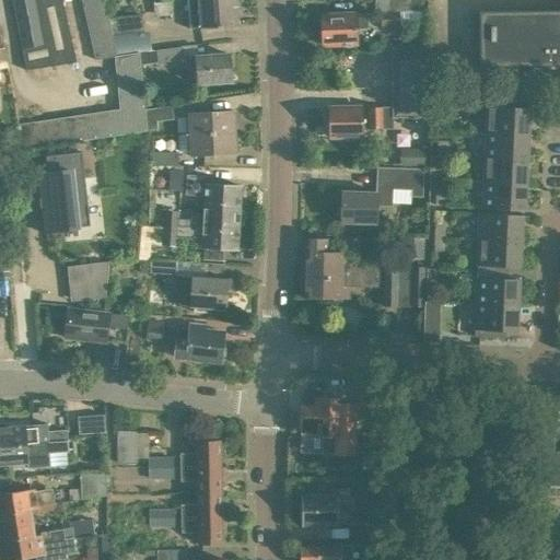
[(10,0),(25,76),(77,65),(63,0),(10,0)]
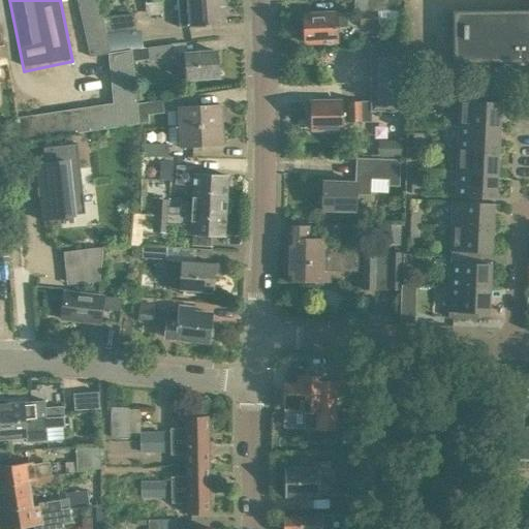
[(76,0),(88,57),(109,53),(102,22),(98,0),(76,0)]
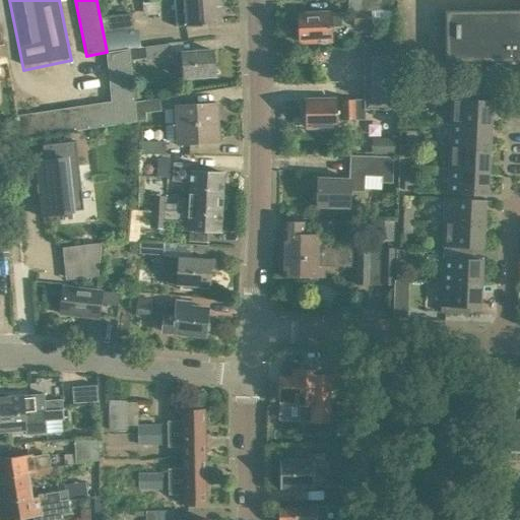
[(218,0),(174,0),(176,26),(186,26),(186,27),(220,25),(218,0)]
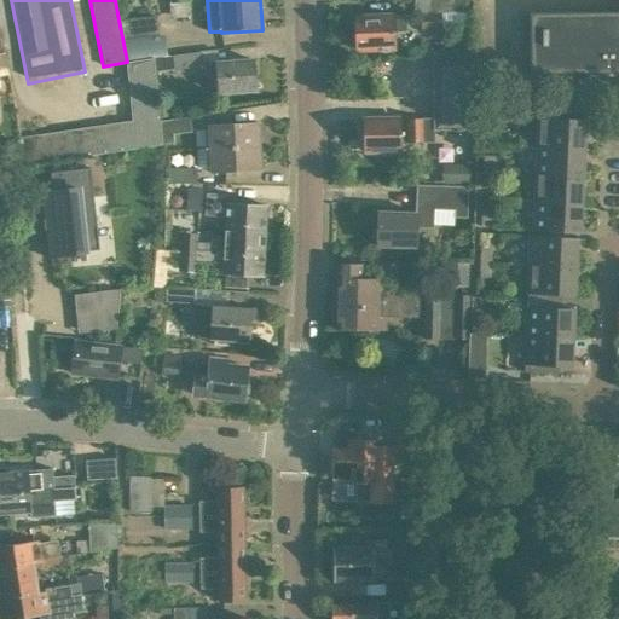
[(414,0),(415,16),(421,17),(421,30),(441,30),(440,15),(468,13),(467,0),(414,0)]
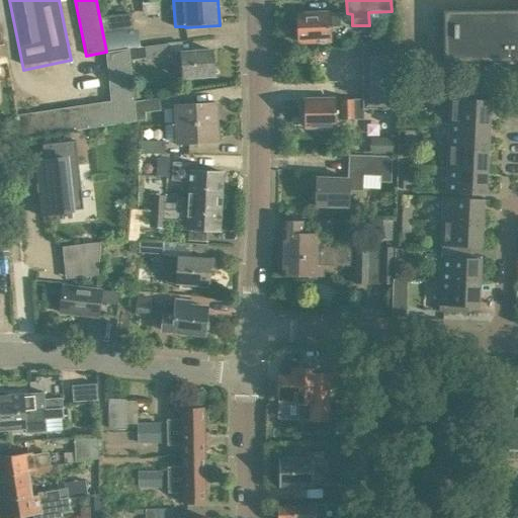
[(517,9),(443,11),(443,62),(517,61),(517,9)]
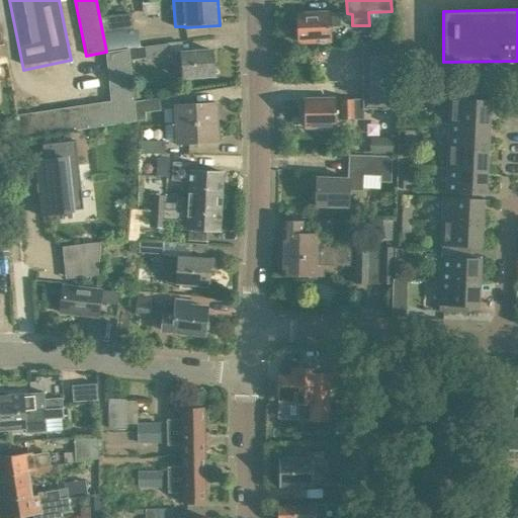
[(330,27),(339,26),(339,13),(296,15),(298,41),(315,40),(318,46),(325,46),(328,40),(330,40),(330,27)]
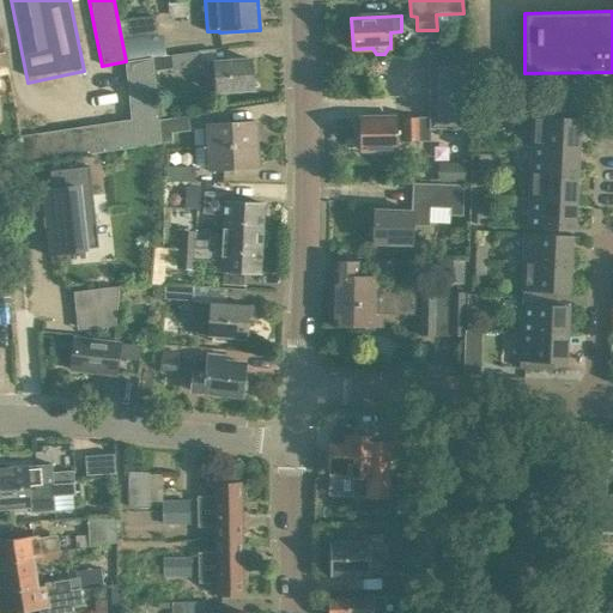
[(153,18),(119,25),(126,61),(127,62),(153,58),(162,56),(153,18)]
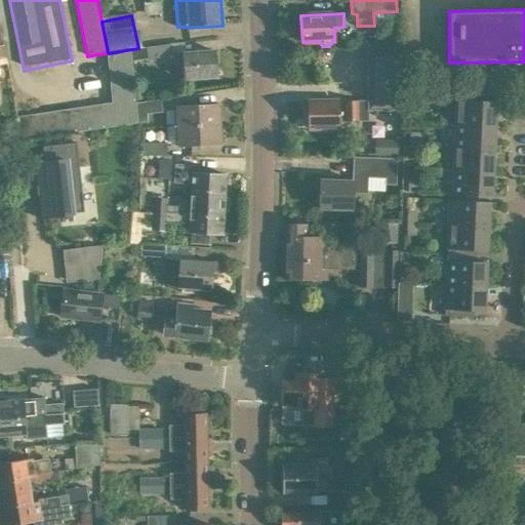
[(170,44),(131,49),(132,62),(172,56),(170,44)]
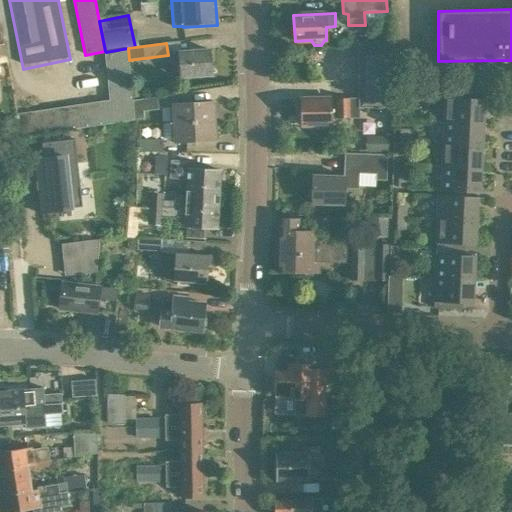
[(107,63),(129,61),(129,60),(128,48),(106,52),(107,63)]
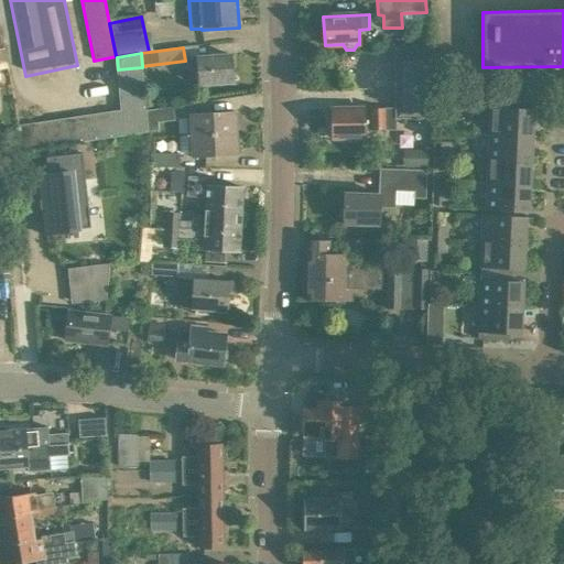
[(393,54),(394,119),(434,119),(434,98),(431,97),(431,54),(393,54)]
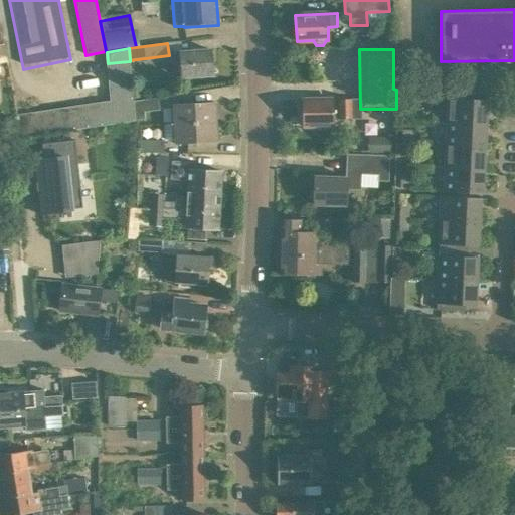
[(179,52),(180,77),(212,75),(210,50),(179,52)]
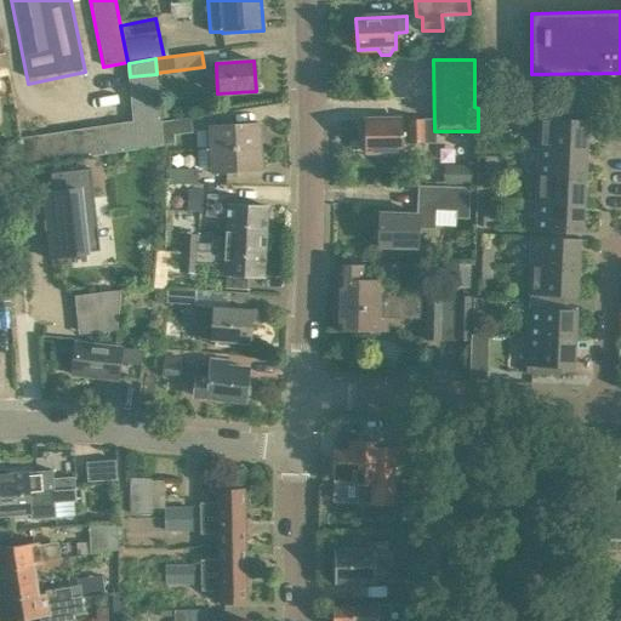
[(131,92),(158,89),(157,74),(130,77),(131,92)]
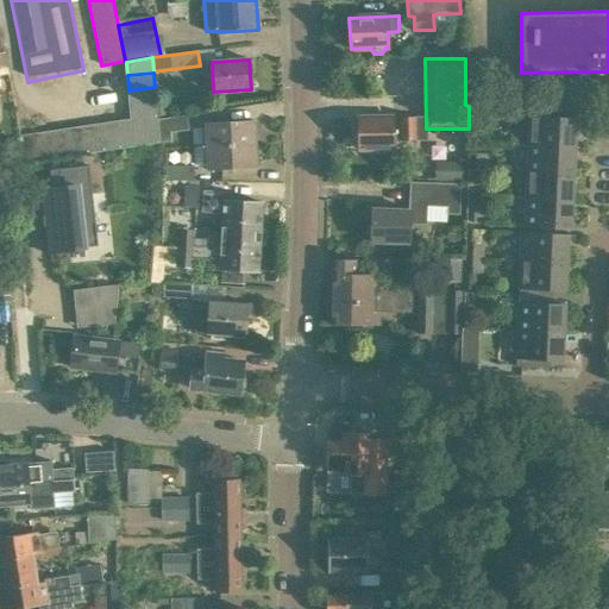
[(157,102),(155,87),(129,90),(131,105),(157,102)]
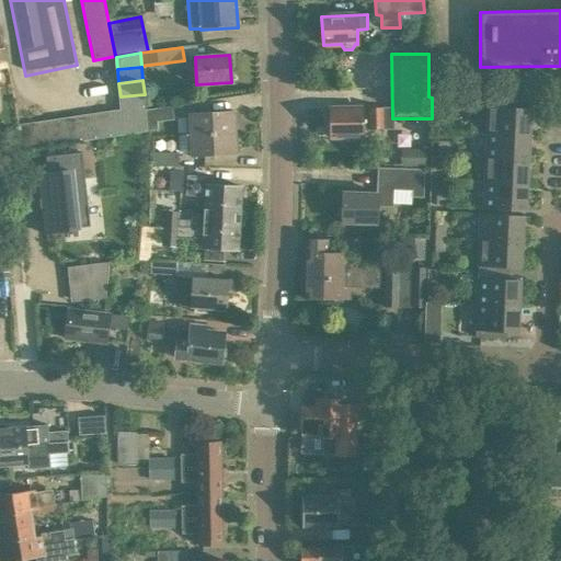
[(144,110),(146,110),(145,94),(121,96),(122,111),(144,110)]
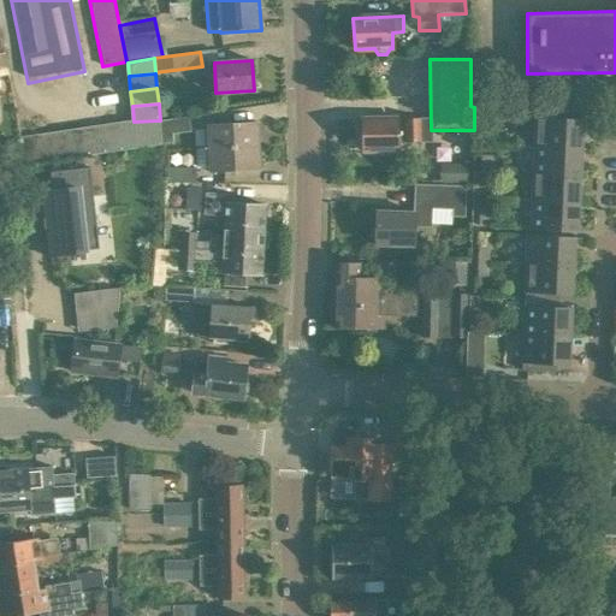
[(535,118),(533,146),(579,148),(581,120),(575,119),(576,107),(543,106),(543,118),(535,118)]
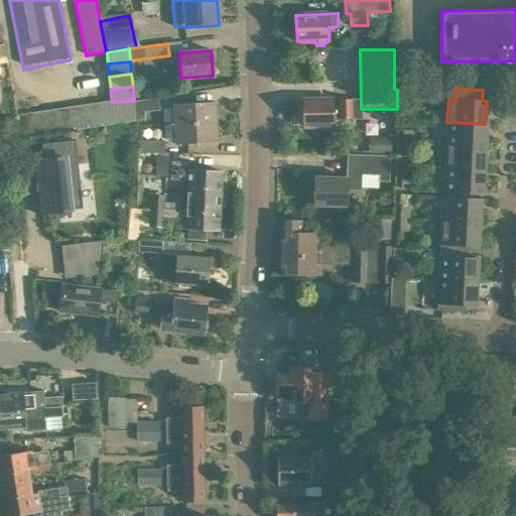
[(134,101),(132,101),(135,122),(142,121),(142,113),(159,110),(158,98),(134,101)]
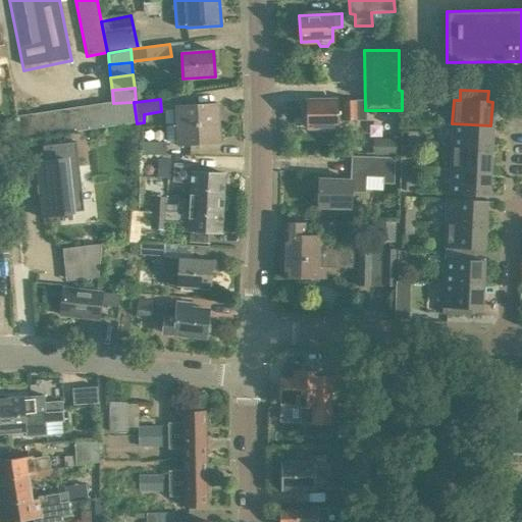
[(307,128),(338,128),(338,122),(351,121),(351,126),(355,126),(356,100),(307,101),(307,128)]
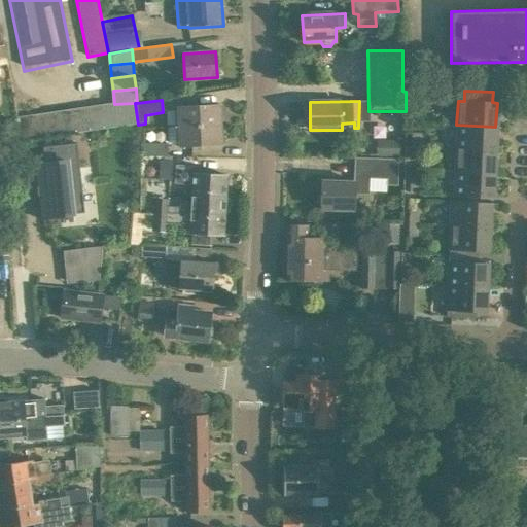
[(104,129),(138,125),(135,103),(114,104),(101,106),(104,129)]
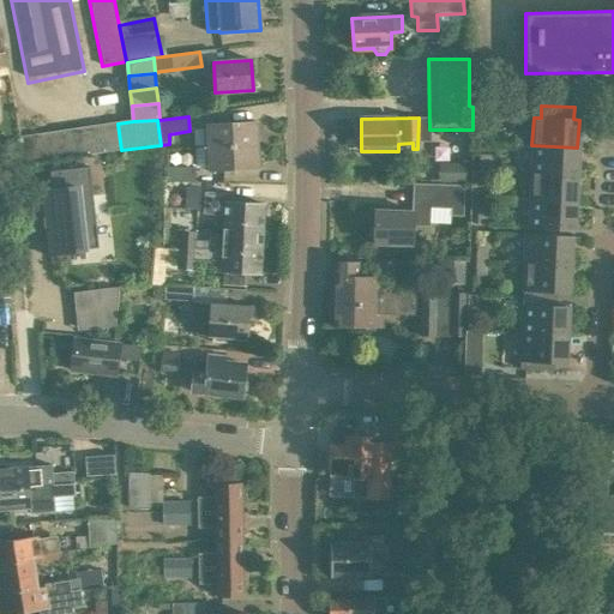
[(208,124),(208,148),(257,145),(256,121),(208,124)]
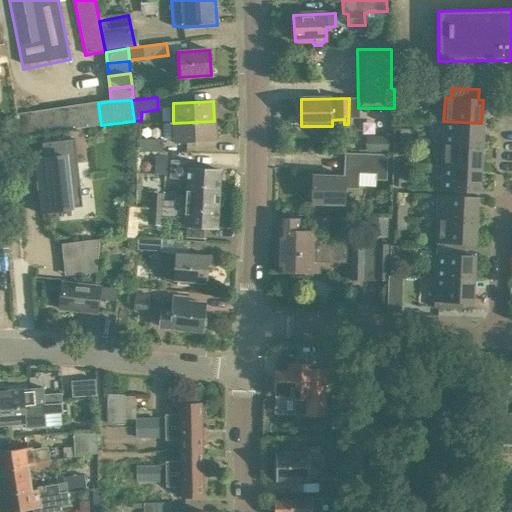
[(89,127),(101,125),(98,103),(86,104),(89,127)]
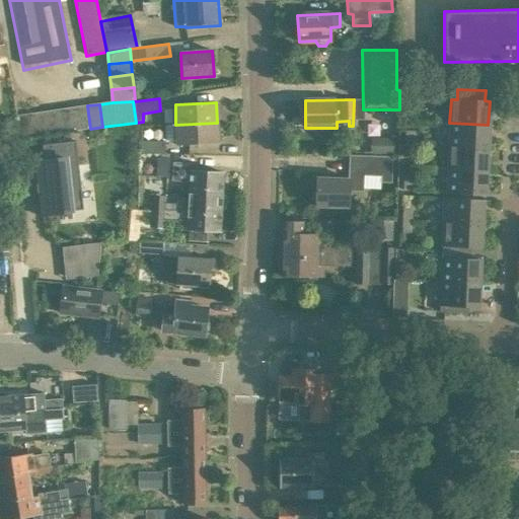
[(75,107),(79,131),(90,129),(87,105),(75,107)]
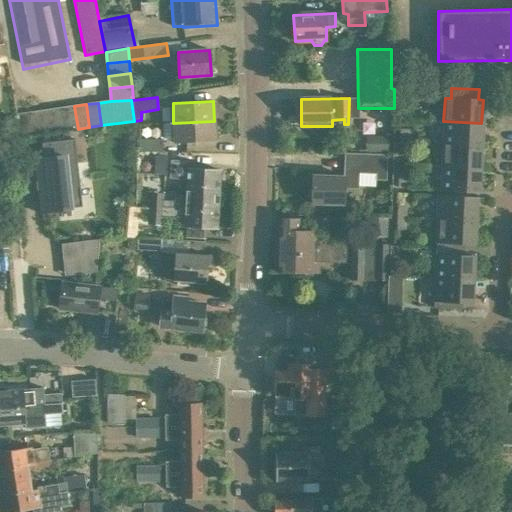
[(78,129),(74,106),(63,108),(66,130),(78,129)]
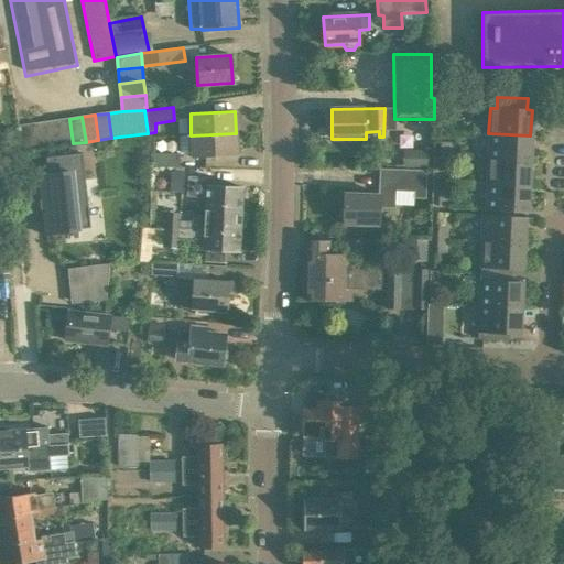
[(73,143),(69,119),(56,120),(60,145),(73,143)]
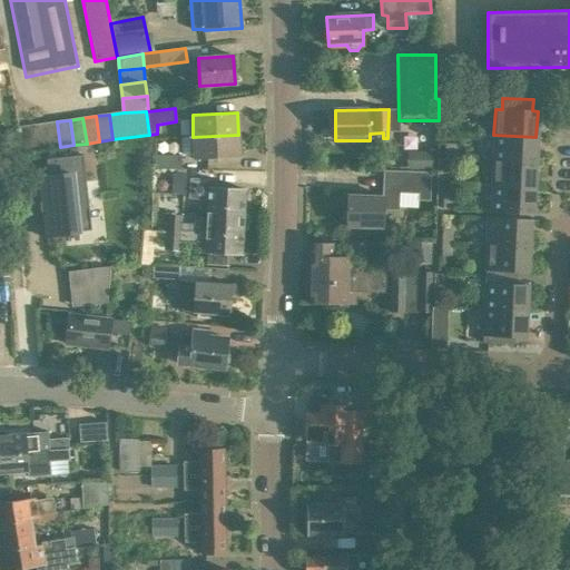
[(60,147),(57,121),(19,127),(18,127),(18,130),(8,133),(10,154),(60,147)]
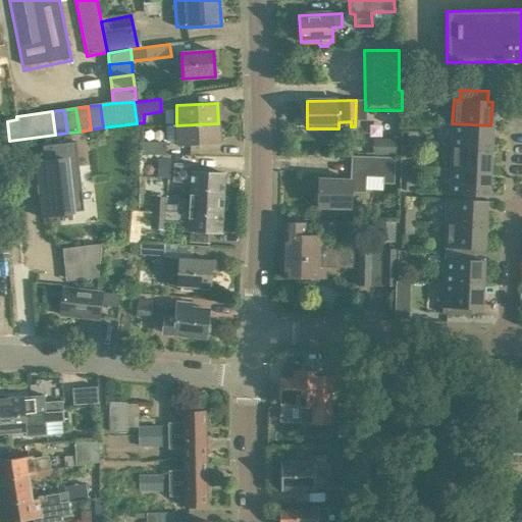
[(218,123),(176,125),(177,145),(219,144),(218,123)]
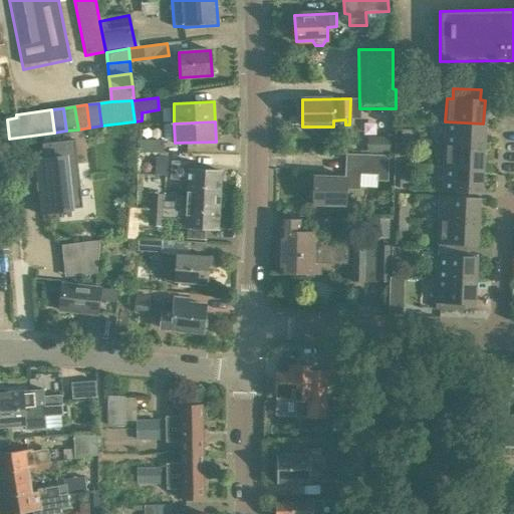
[(445,121),(444,145),(482,147),(483,123),(445,121)]
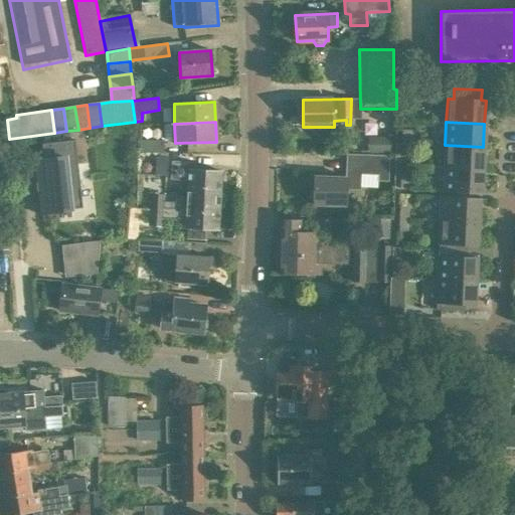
[(402,130),(401,143),(411,143),(411,130),(402,130)]
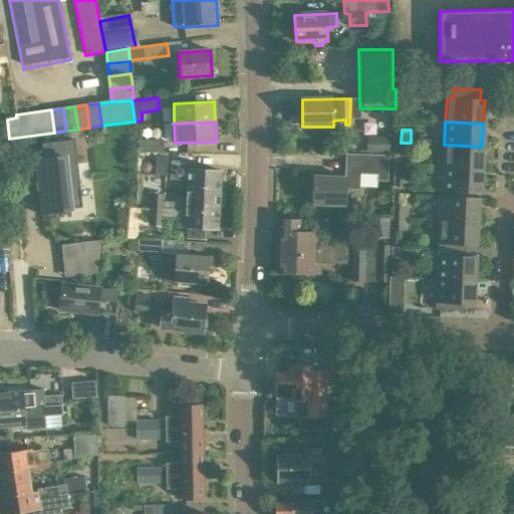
[(367,153),(390,154),(391,138),(367,138),(367,153)]
